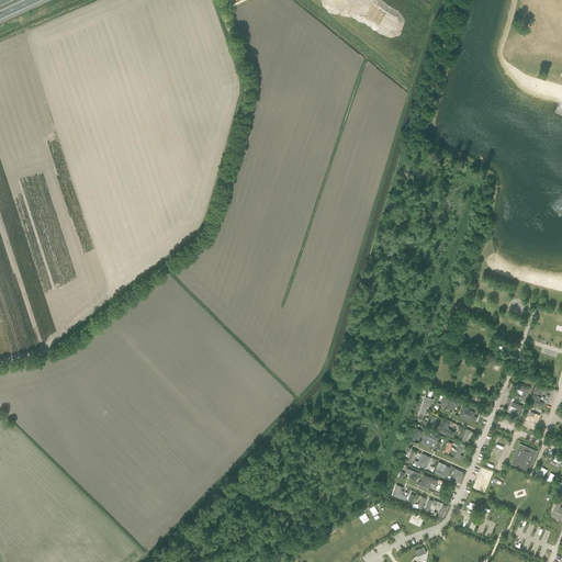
[(542,314),(551,317),(553,312),(544,308),(542,314)]
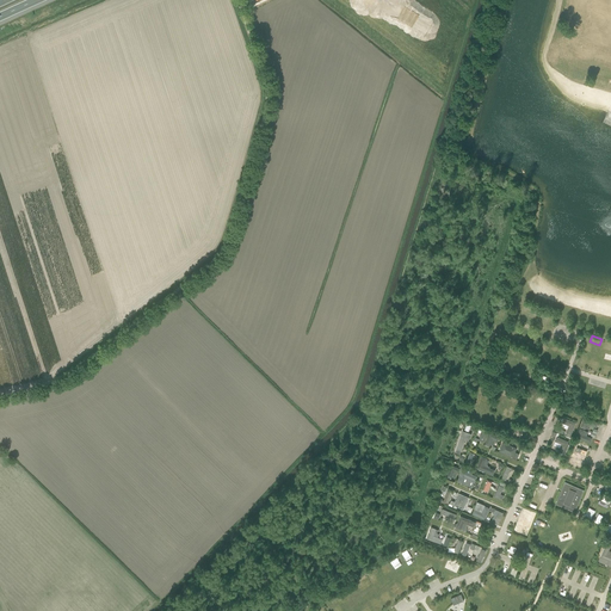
[(584,343),(581,350),(591,353),(593,346),(584,343)]
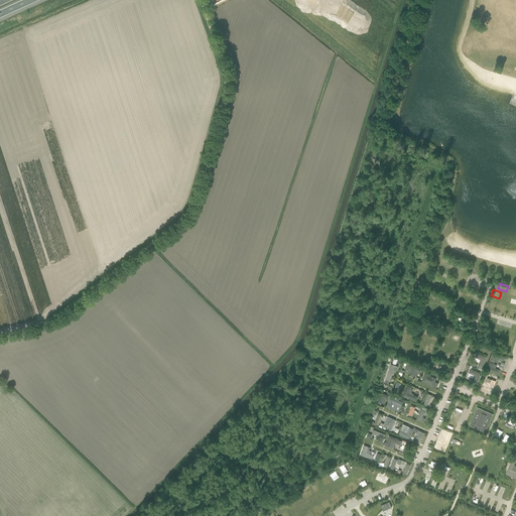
[(452,340),(458,342),(460,334),(455,332),(452,340)]
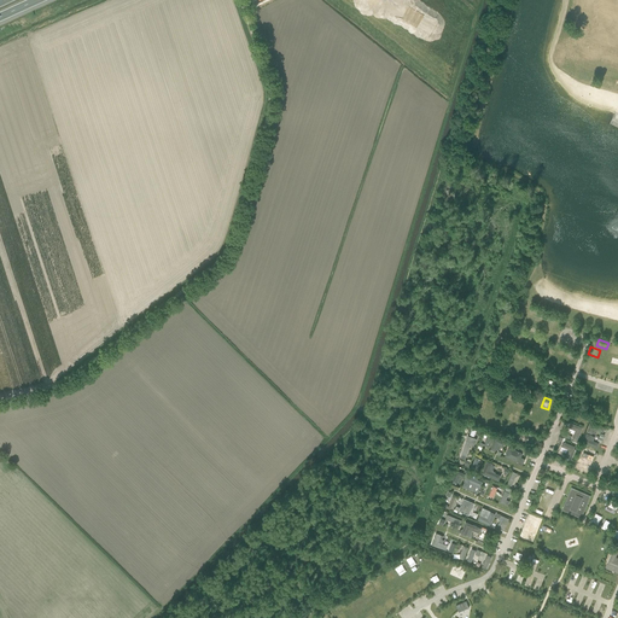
[(571,439),(577,442),(583,427),(571,421),(567,431),(575,433),(571,439)]
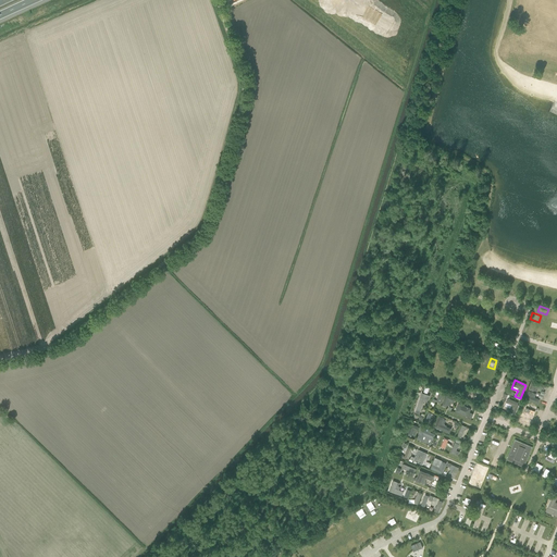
[(544,390),(546,384),(532,380),(525,399),(539,404),(541,398),(535,397),(536,394),(533,393),(535,386),(544,390)]
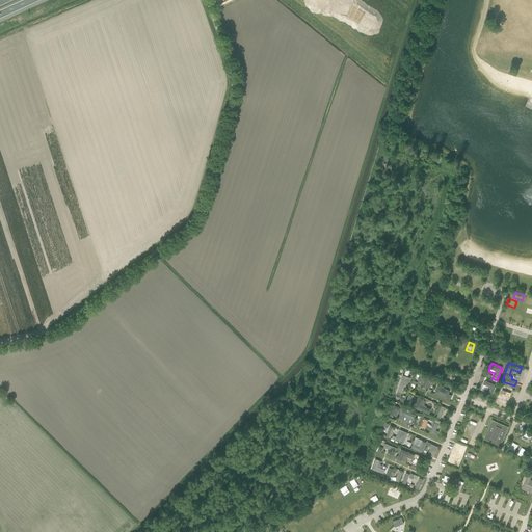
[(421,384),(425,375),(421,373),(417,382),(421,384)]
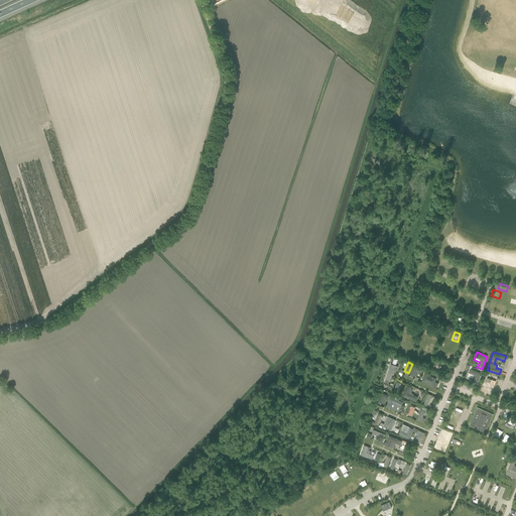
[(384,382),(389,383),(392,372),(396,373),(398,366),(391,364),(384,382)]
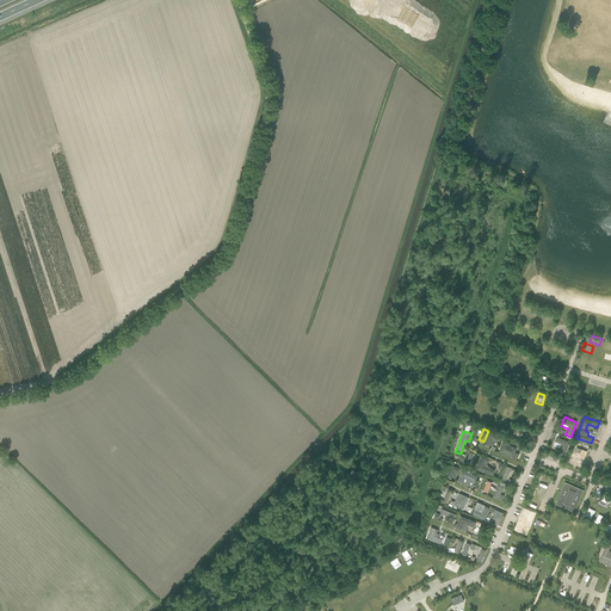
[(489,432),(486,445),(491,446),(493,440),(498,443),(500,436),(489,432)]
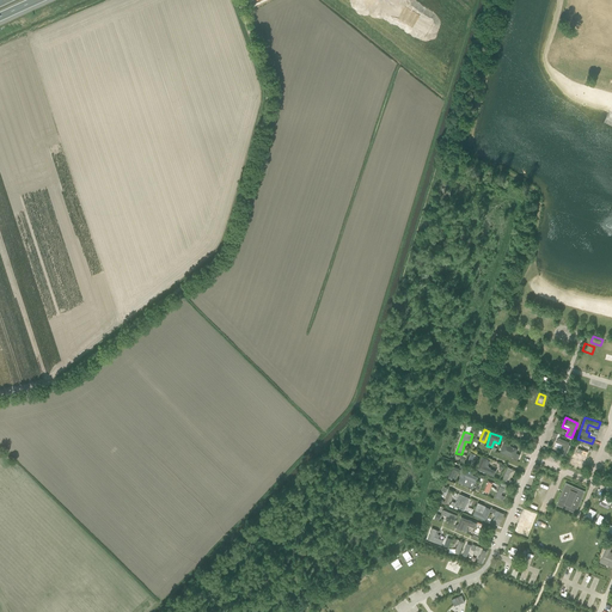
[(565,457),(570,441),(557,438),(555,446),(561,448),(560,454),(565,457)]
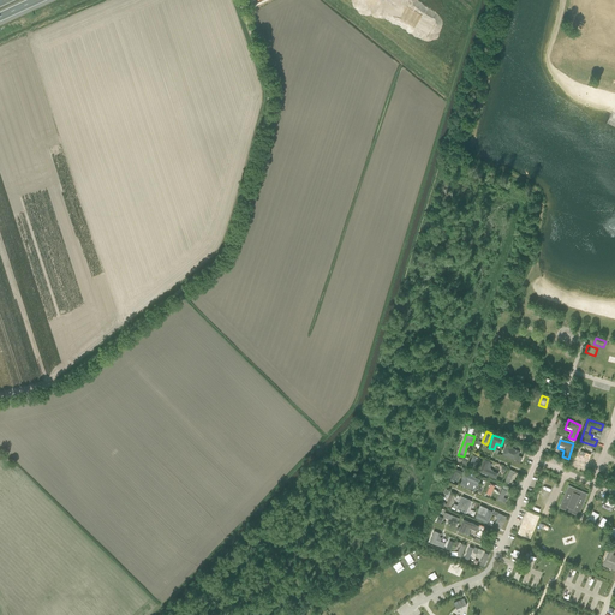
[(506,445),(502,455),(521,461),(524,457),(519,455),(520,449),(506,445)]
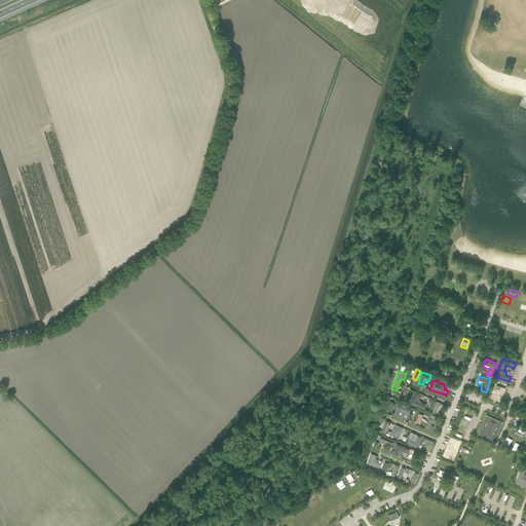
[(418,400),(420,395),(415,391),(410,403),(424,409),(426,404),(418,400)]
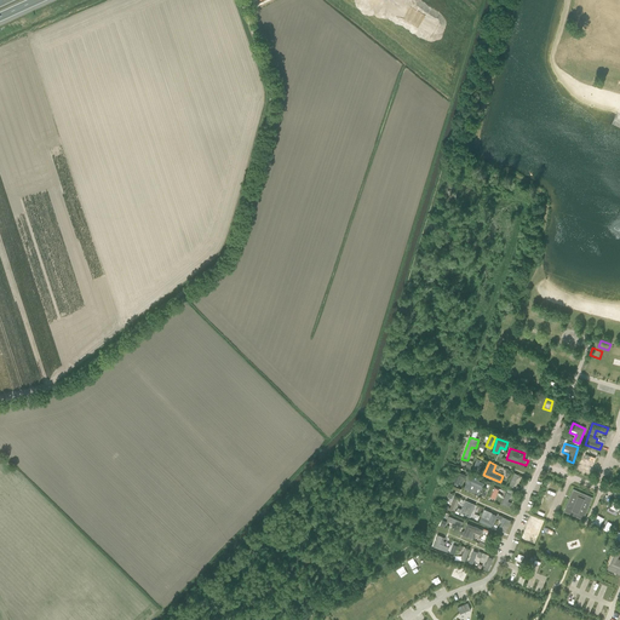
[(453,483),(463,487),(468,475),(458,471),(453,483)]
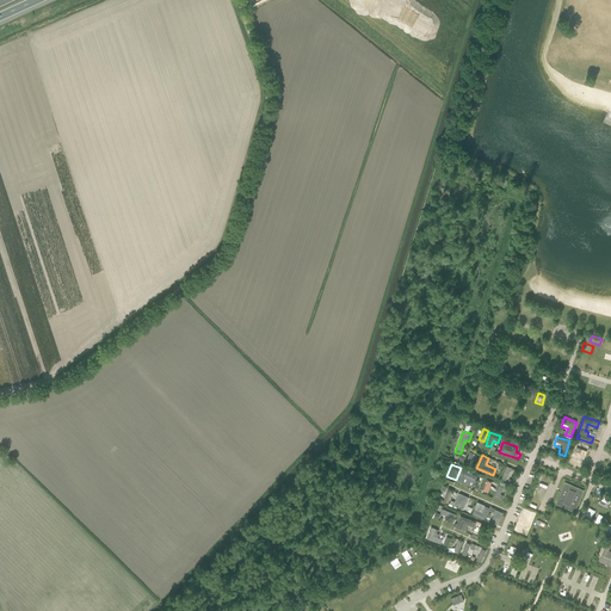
[(507,466),(503,477),(506,479),(512,468),(507,466)]
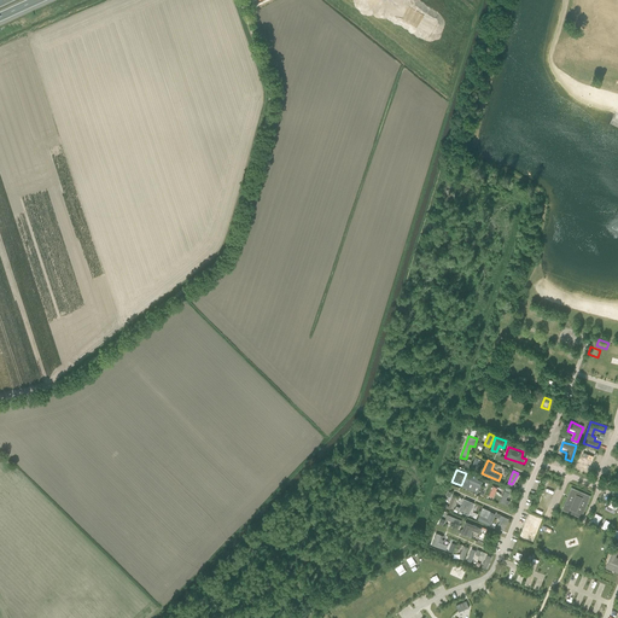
[(478,493),(483,482),(467,474),(462,487),(478,493)]
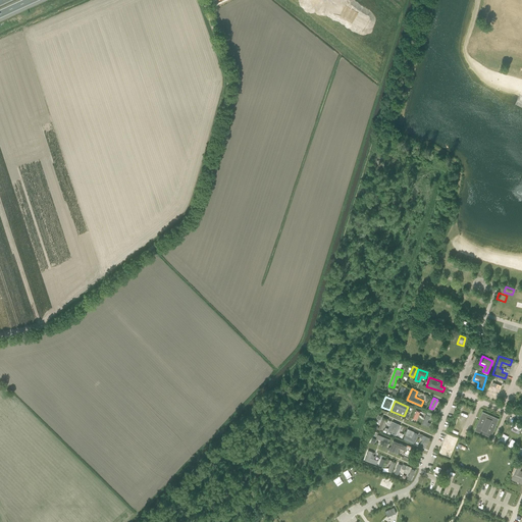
[(422,423),(426,425),(431,415),(426,413),(422,423)]
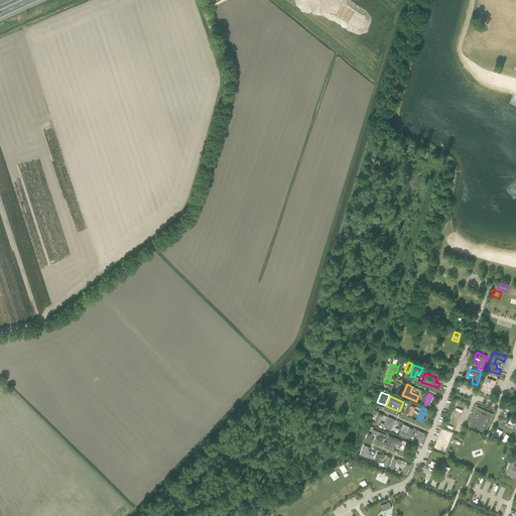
[(478,409),(470,425),(484,431),(491,415),(485,412),(478,409)]
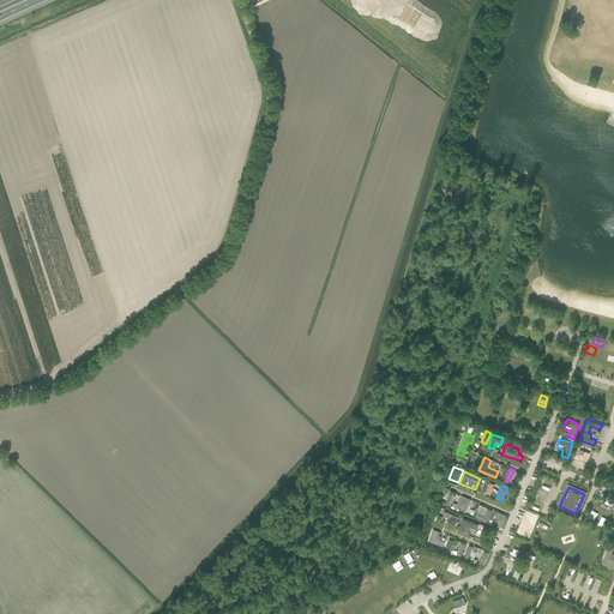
[(451,492),(446,503),(451,505),(456,494),(451,492)]
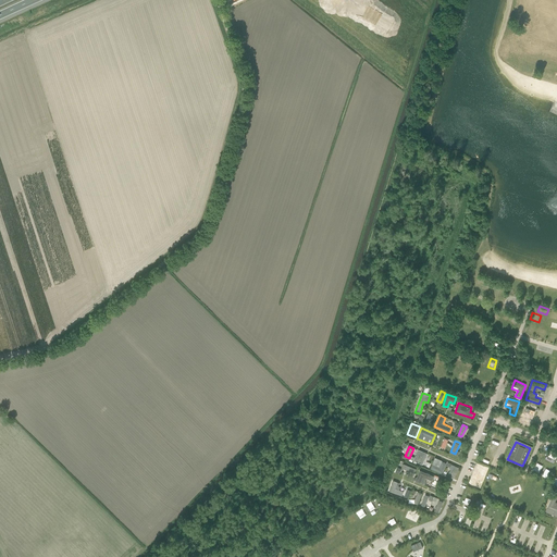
[(422,463),(428,453),(419,449),(413,460),(422,463)]
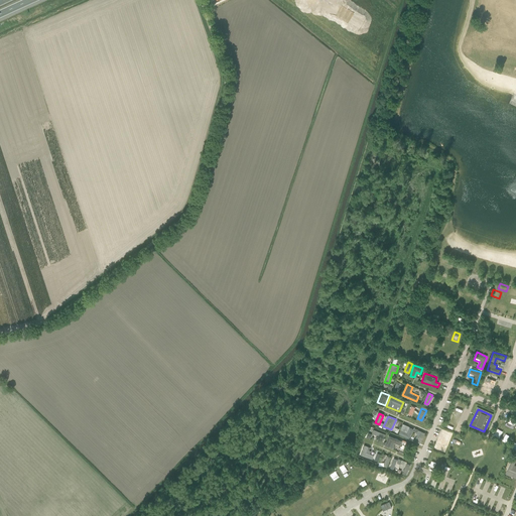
[(506,426),(512,428),(515,420),(509,417),(506,426)]
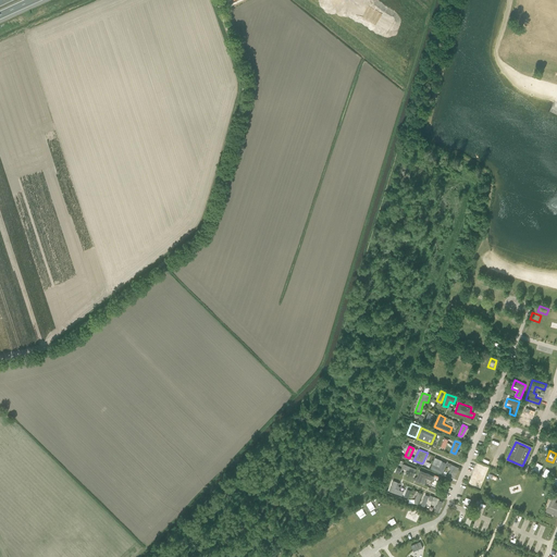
[(430,469),(443,473),(447,462),(435,457),(430,469)]
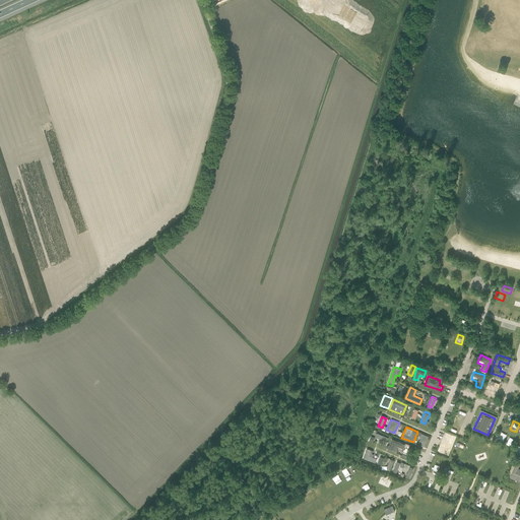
[(388,441),(389,437),(377,433),(375,437),(388,441)]
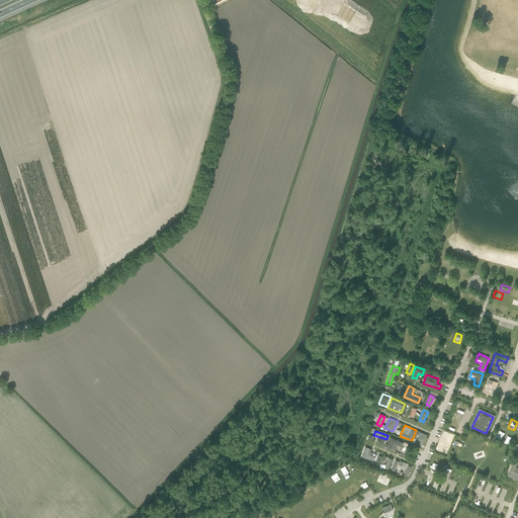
[(445,440),(448,434),(444,433),(439,446),(448,450),(451,442),(445,440)]
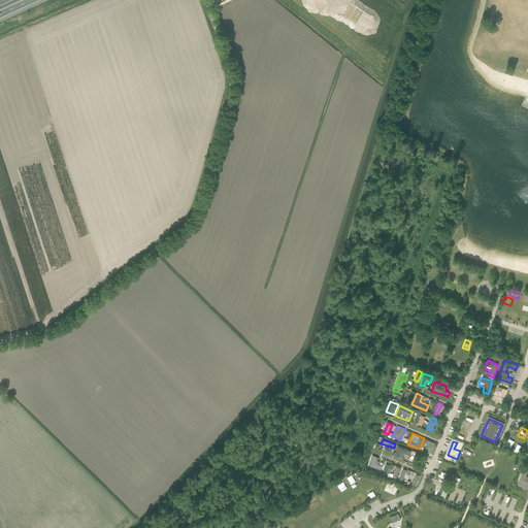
[(394,456),(402,459),(404,453),(410,455),(411,451),(398,446),(394,456)]
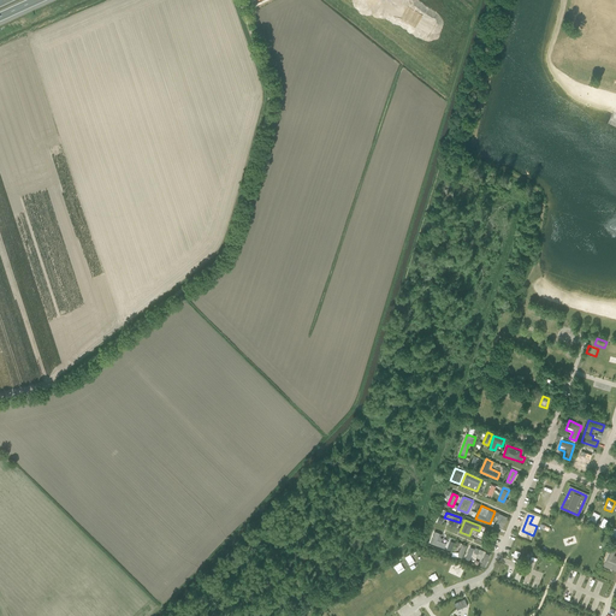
[(445,548),(446,543),(442,542),(444,534),(434,531),(431,543),(445,548)]
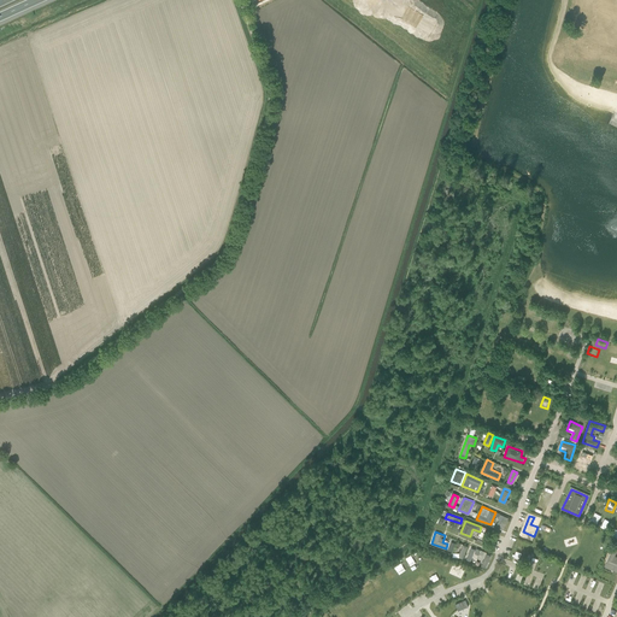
[(605,566),(616,570),(616,559),(616,554),(616,552),(611,551),(605,566)]
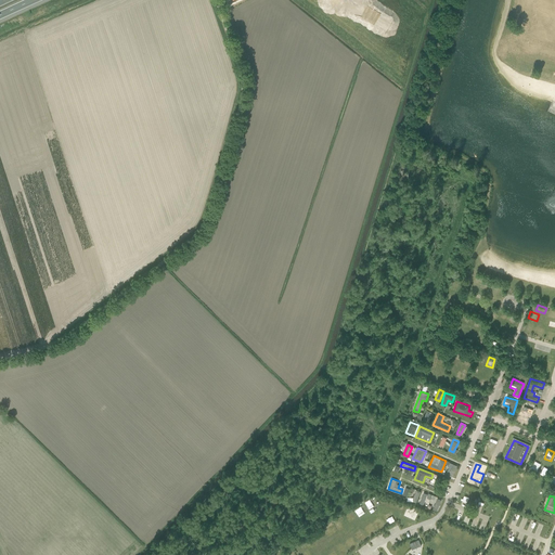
[(438,498),(434,508),(438,510),(442,500),(438,498)]
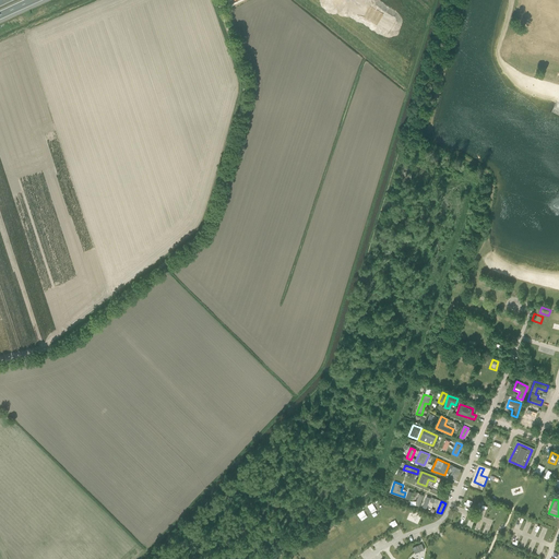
[(367,506),(372,512),(376,510),(371,503),(367,506)]
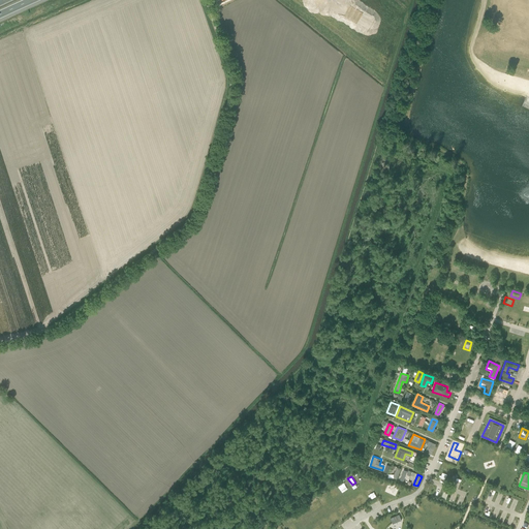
[(344,483),(338,485),(341,492),(347,489),(344,483)]
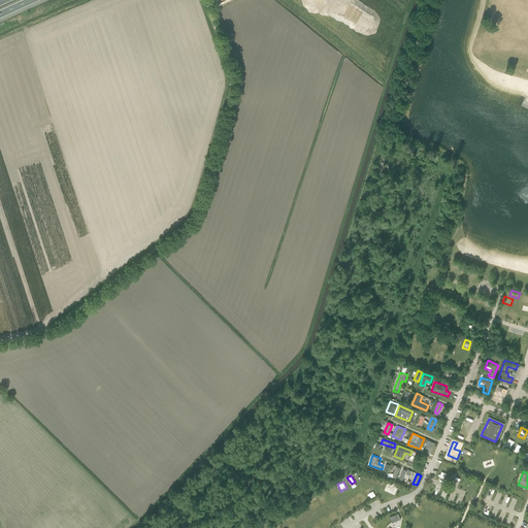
[(336,486),(330,489),(332,494),(338,491),(336,486)]
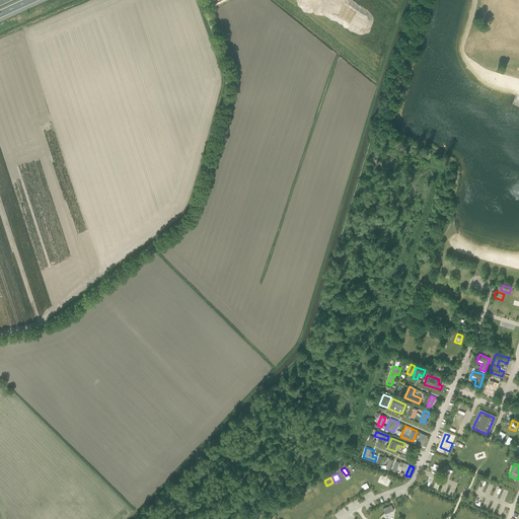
[(304,495),(307,503),(312,500),(309,493),(304,495)]
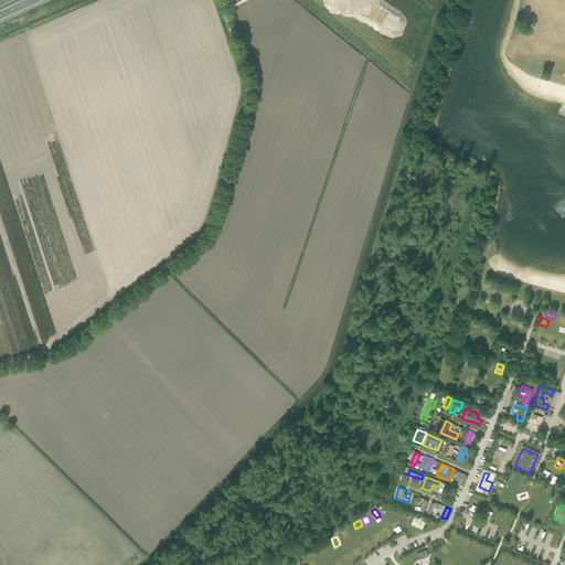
[(427,548),(417,553),(419,558),(429,555),(427,548)]
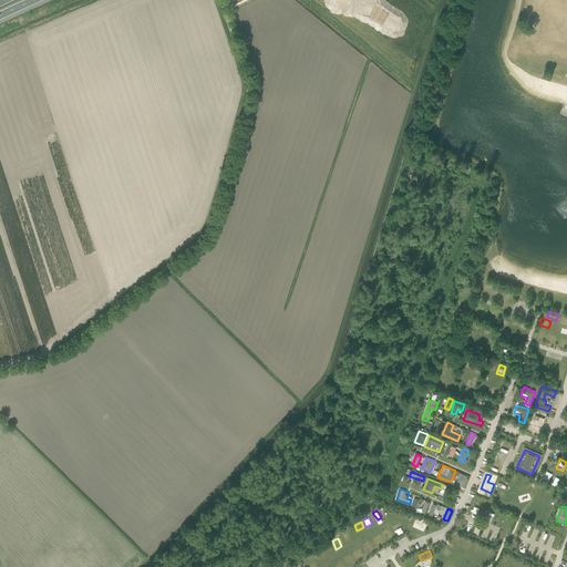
[(307,566),(312,563),(308,556),(302,559),(307,566)]
